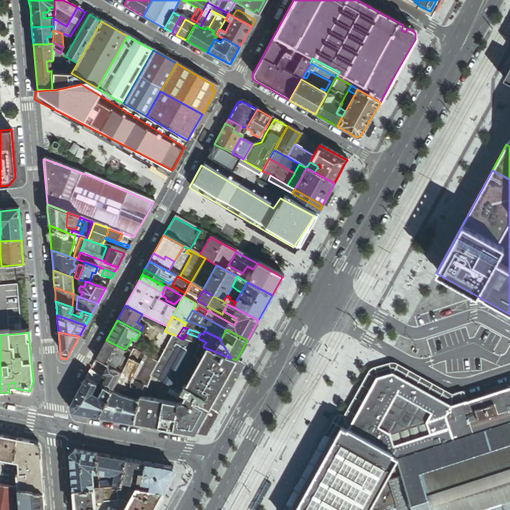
[(184,339),(197,344),(203,347),(204,344),(206,342),(199,339),(198,337),(187,333),(183,339),(184,339)]
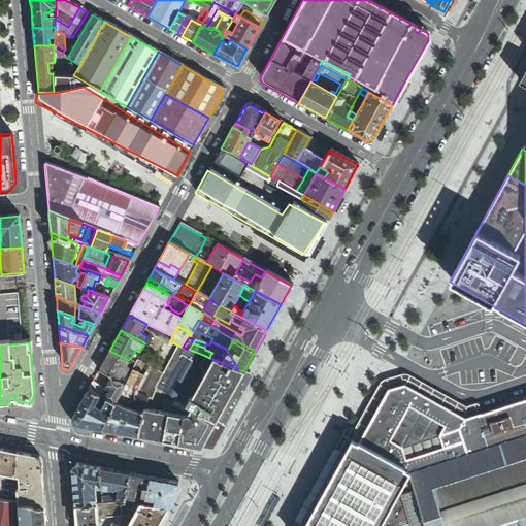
[(215,423),(243,371),(238,369),(209,358),(203,355),(190,350),(189,350),(183,347),(177,344),(162,372),(154,388),(156,389),(159,391),(159,392),(170,398),(215,423)]
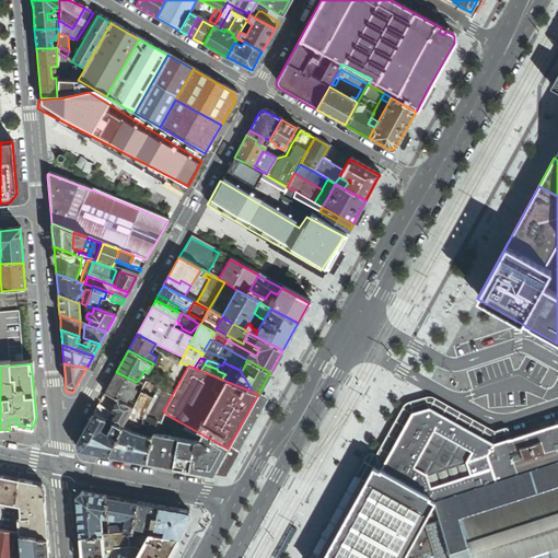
[(134,387),(136,382),(116,372),(104,394),(116,399),(128,406),(130,400),(136,390),(135,388),(134,387)]
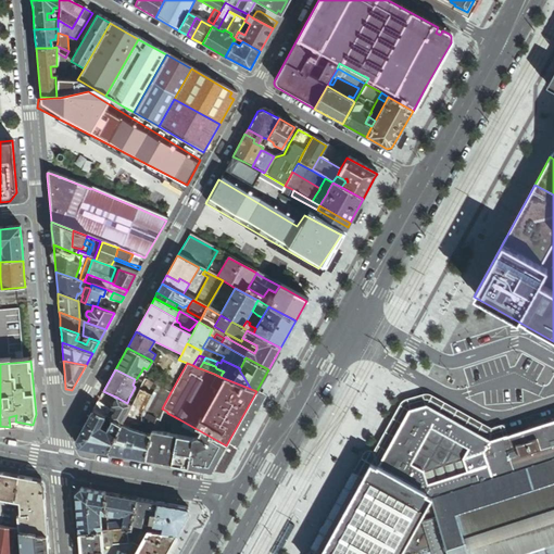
[(143,378),(146,374),(141,372),(136,379),(141,382),(141,381),(143,378)]
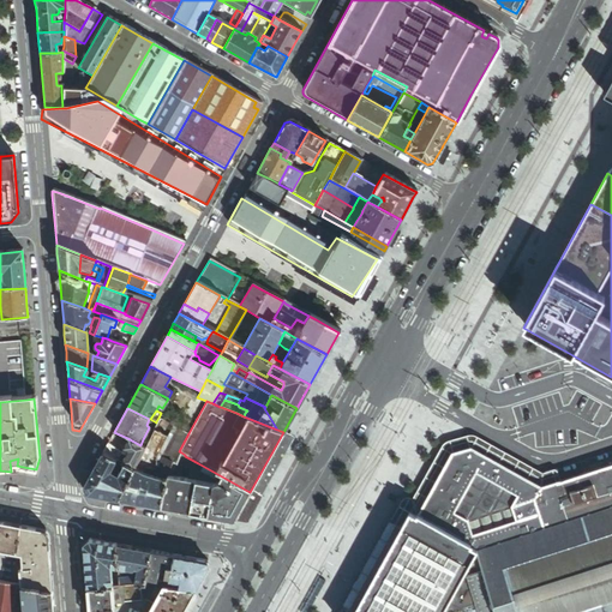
[(165,421),(159,418),(156,421),(156,423),(149,437),(144,447),(133,469),(143,473),(154,451),(157,444),(162,445),(156,457),(156,463),(150,475),(154,475),(166,480),(167,475),(167,474),(171,474),(175,465),(179,456),(181,453),(179,451),(189,433),(181,430),(175,426),(168,423),(165,421)]
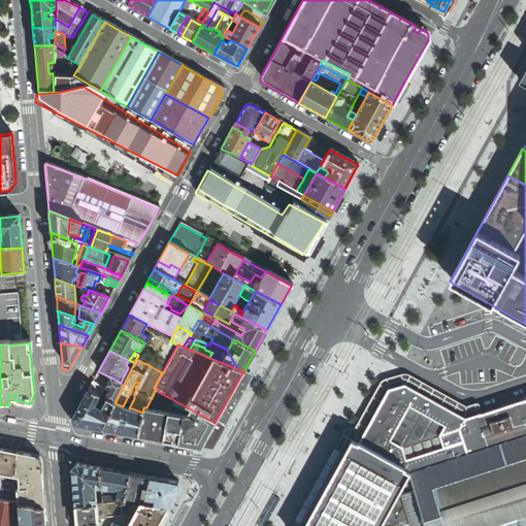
[(252,376),(243,371),(215,423),(223,427),(252,376)]
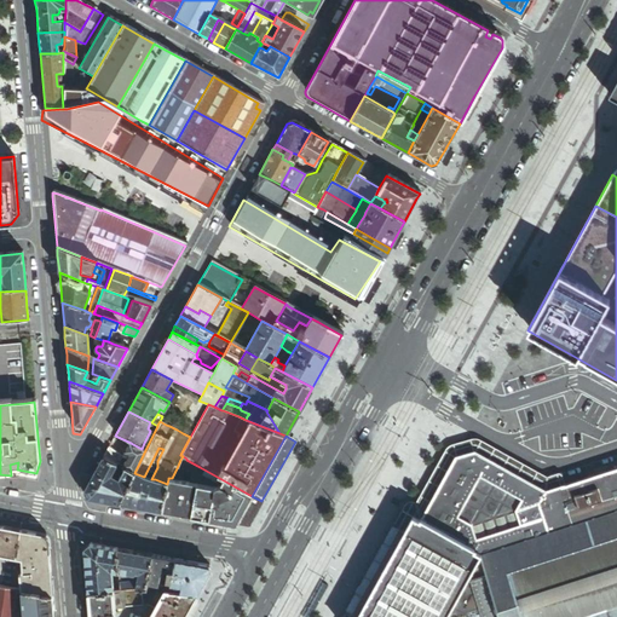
[(134,473),(145,450),(142,449),(128,442),(127,444),(124,451),(127,454),(124,459),(120,466),(124,467),(134,473)]
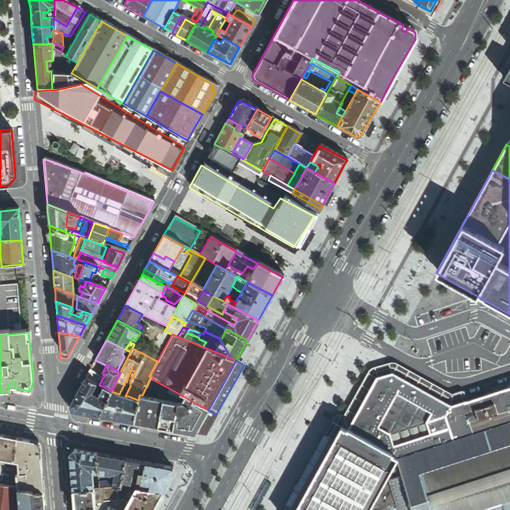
[(84,378),(96,383),(97,384),(100,378),(89,370),(84,378)]
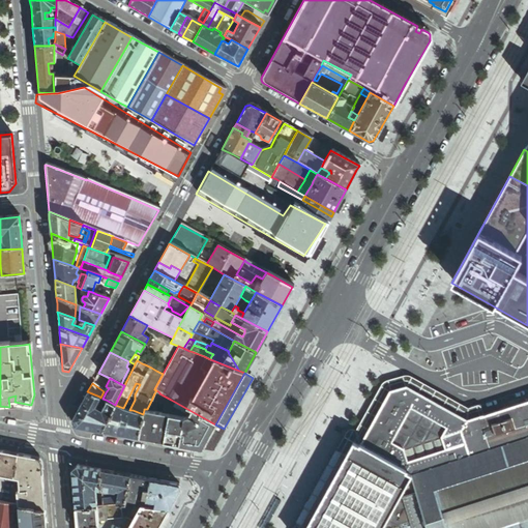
[(527,527),(527,400),(484,414),(478,416),(467,419),(418,392),(410,388),(406,385),(390,390),(382,404),(358,444),(353,441),(346,455),(342,463),(324,493),(319,502),(309,522),(304,527),(527,527)]
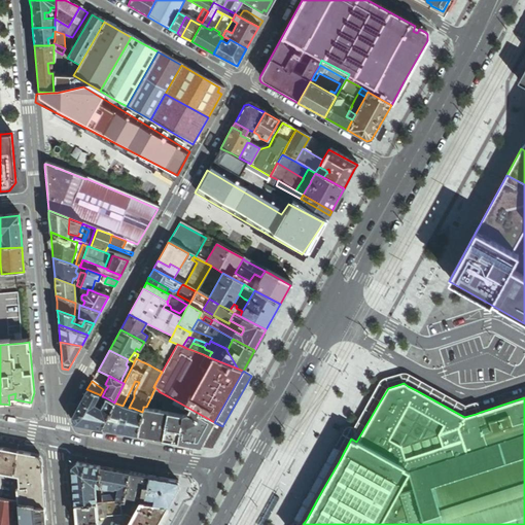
[(73,423),(101,428),(114,403),(105,397),(103,400),(103,401),(99,410),(98,409),(96,405),(94,404),(97,397),(99,394),(86,389),(71,417),(73,423)]
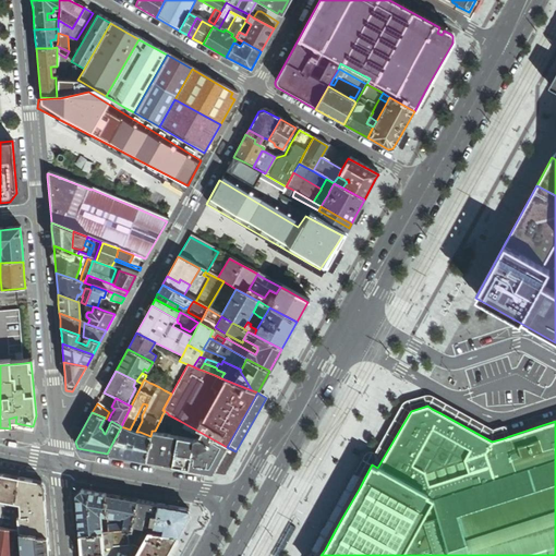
[(171,467),(180,421),(168,414),(168,413),(159,433),(154,432),(152,432),(150,436),(145,461),(171,467)]
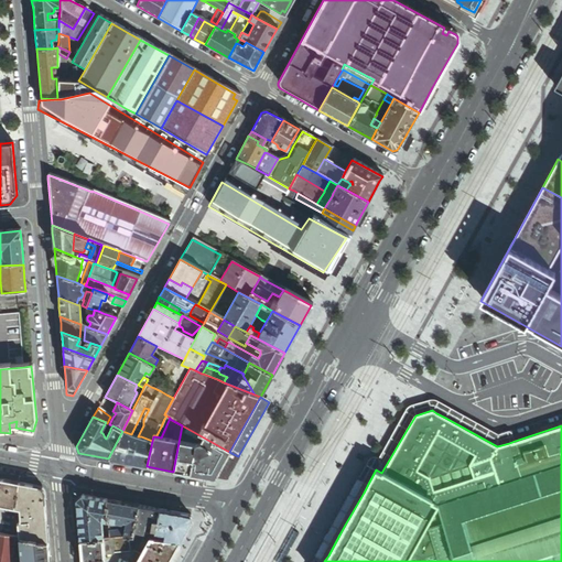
[(161,427),(157,435),(160,436),(168,420),(164,419),(161,427)]
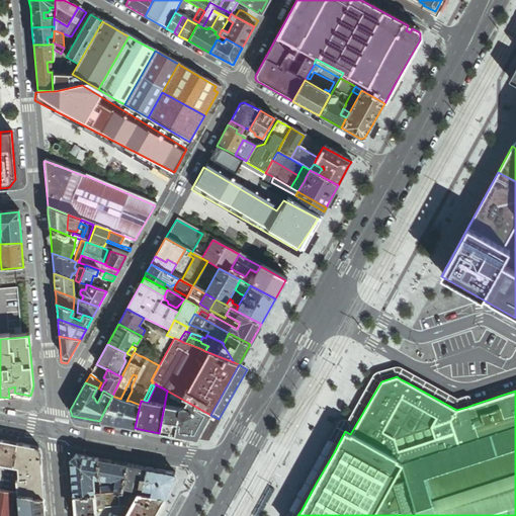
[(8,389),(9,398),(30,401),(30,396),(14,393),(15,387),(8,389)]
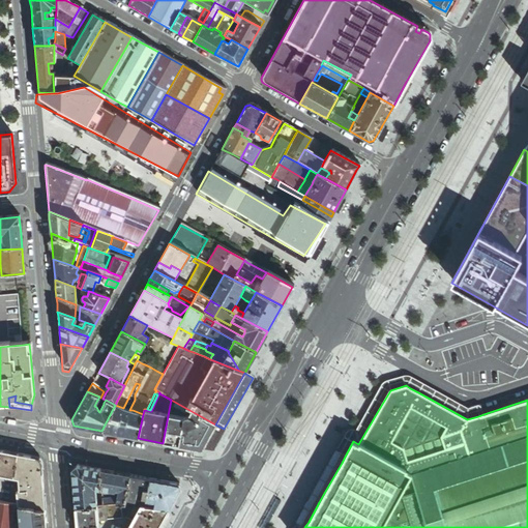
[(204,444),(215,424),(171,400),(163,443),(199,449),(203,447),(204,444)]
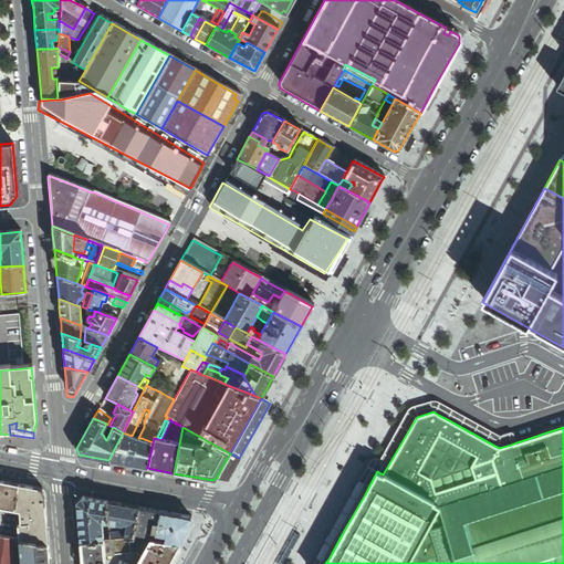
[(147,468),(153,442),(142,438),(138,438),(138,437),(132,436),(123,432),(108,460),(128,465),(131,465),(147,468)]
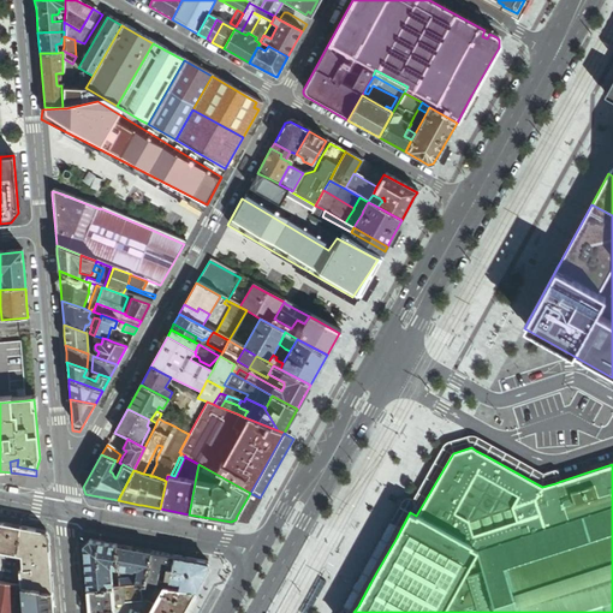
[(260,498),(250,493),(237,516),(247,521),(260,498)]
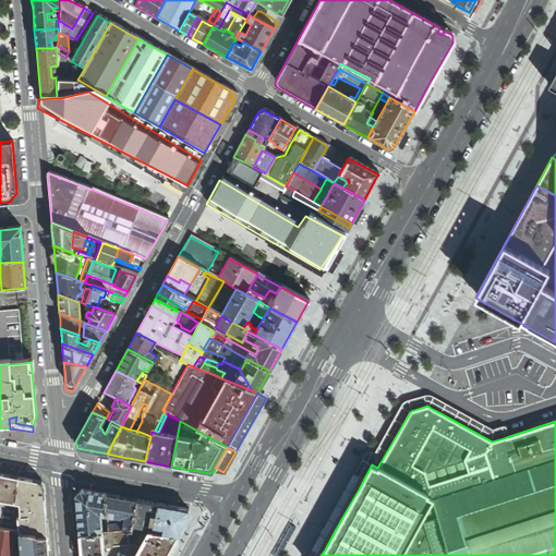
[(0,502),(19,506),(20,519),(16,519),(17,534),(46,540),(41,485),(0,476),(0,502)]
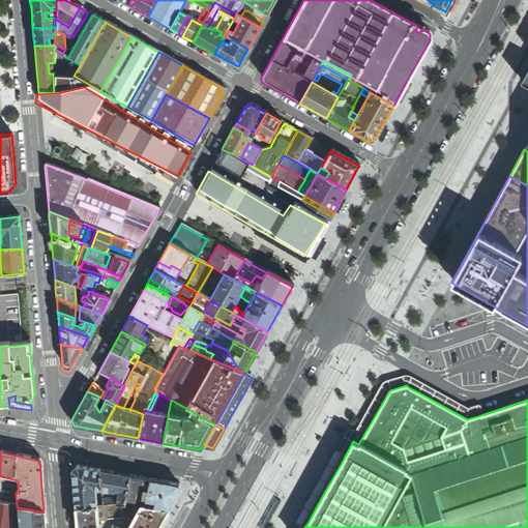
[(93,489),(100,490),(98,470),(77,466),(71,471),(72,487),(75,507),(95,506),(94,500),(93,489)]
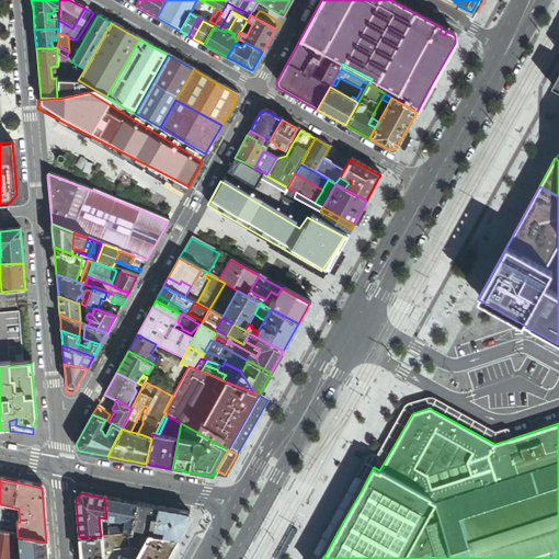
[(104,498),(106,518),(113,520),(120,521),(122,518),(124,518),(123,526),(122,534),(127,533),(132,533),(132,529),(136,504),(104,498)]
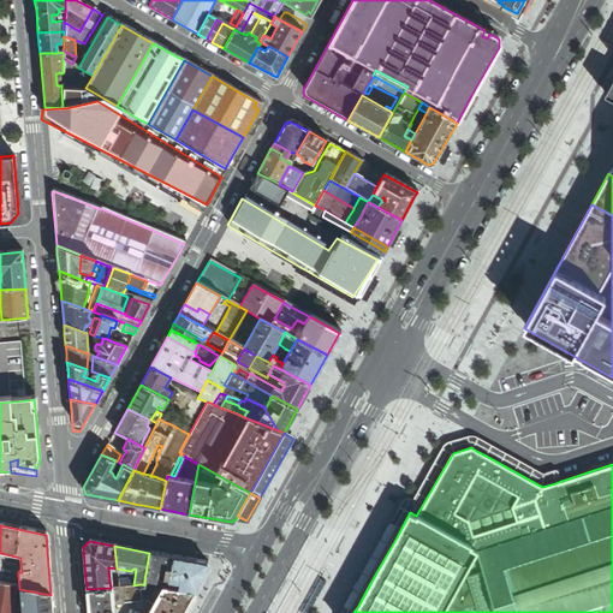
[(149,553),(144,581),(155,582),(158,572),(161,573),(168,575),(172,557),(149,553)]
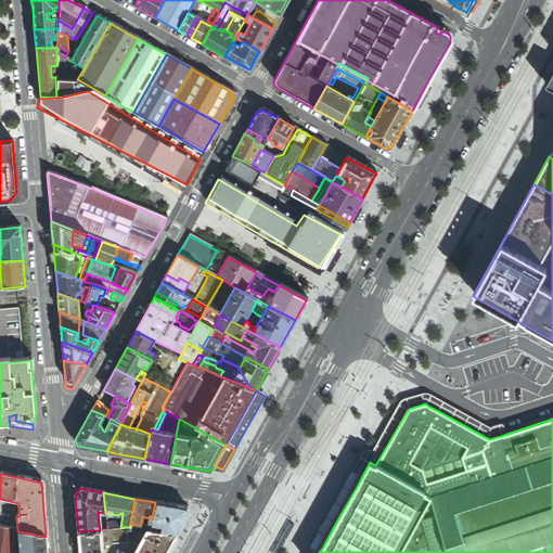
[(185,508),(155,502),(152,518),(152,521),(151,524),(157,525),(158,525),(158,531),(177,534),(188,513),(188,512),(185,508)]
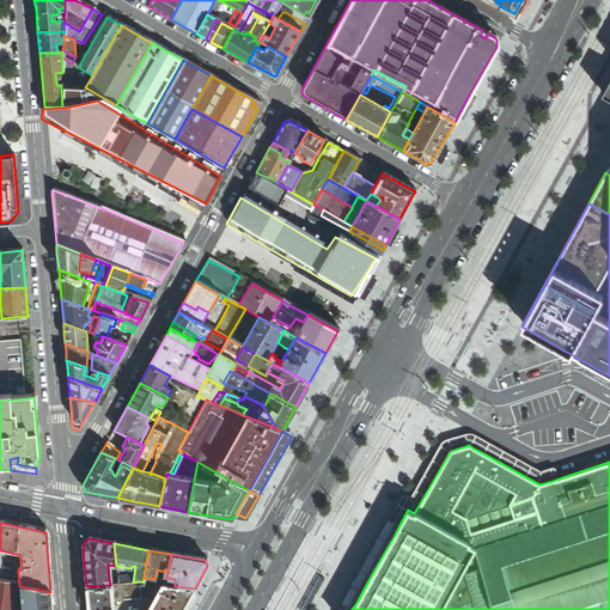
[(154,579),(144,578),(144,581),(139,581),(140,599),(146,598),(152,602),(164,580),(154,579)]
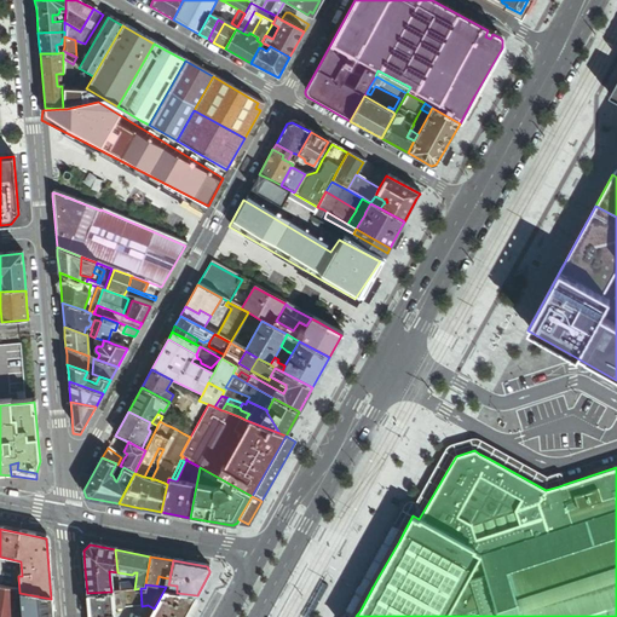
[(167,592),(168,588),(166,587),(154,609),(149,616),(184,616),(186,613),(197,595),(177,593),(167,592)]
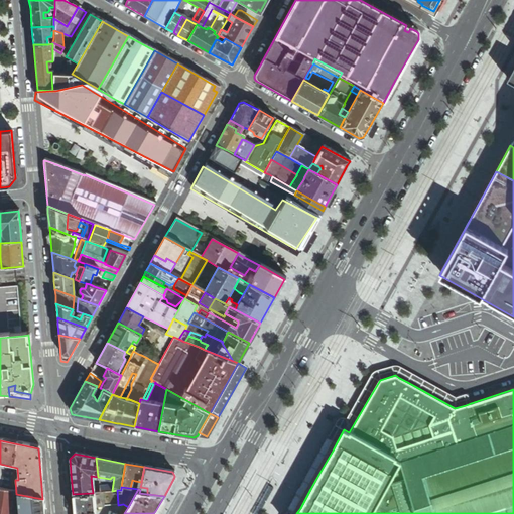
[(10,513),(12,504),(13,493),(0,490),(0,513),(10,513)]
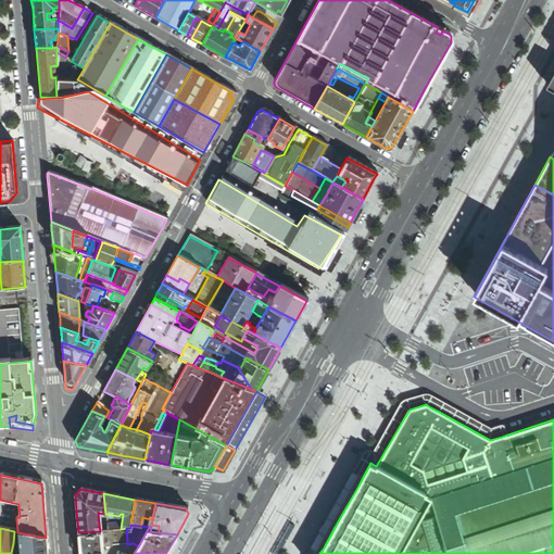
[(121,529),(117,529),(118,544),(127,544),(126,528),(121,529)]
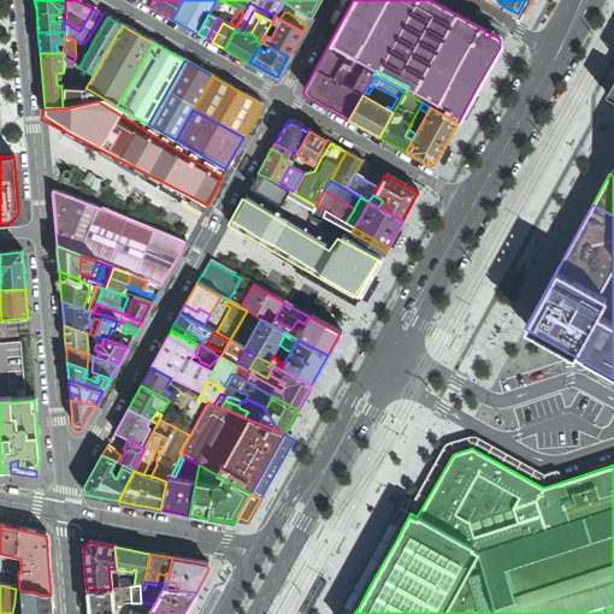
[(122,588),(118,588),(111,589),(112,607),(123,606),(123,604),(122,588)]
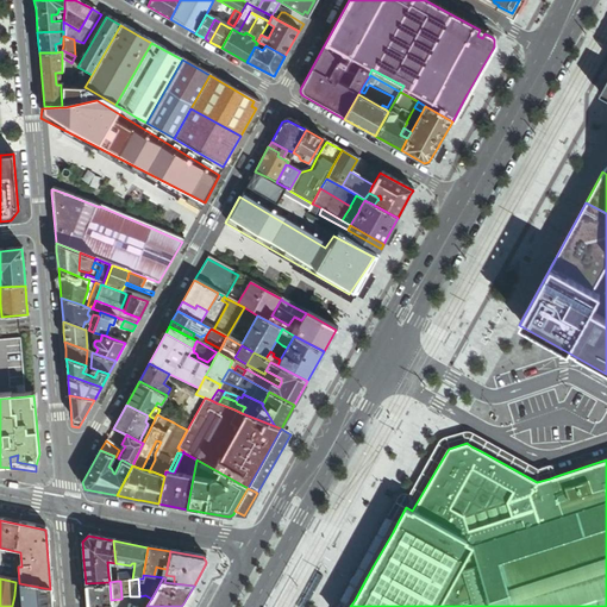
[(111,600),(110,582),(86,583),(87,606),(107,605),(112,605),(111,600)]
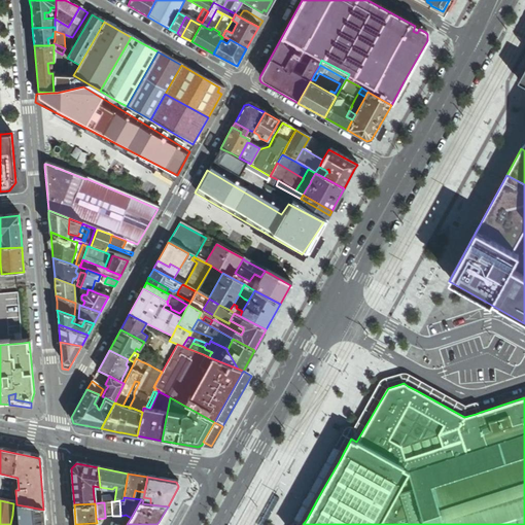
[(16,504),(18,516),(19,524),(44,524),(43,510),(16,504)]
